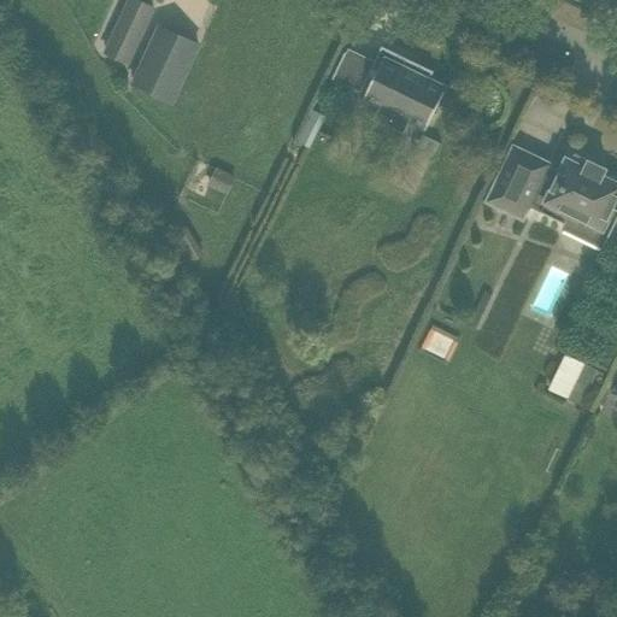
[(125,0),(101,54),(128,66),(156,9),(137,0),(125,0)]
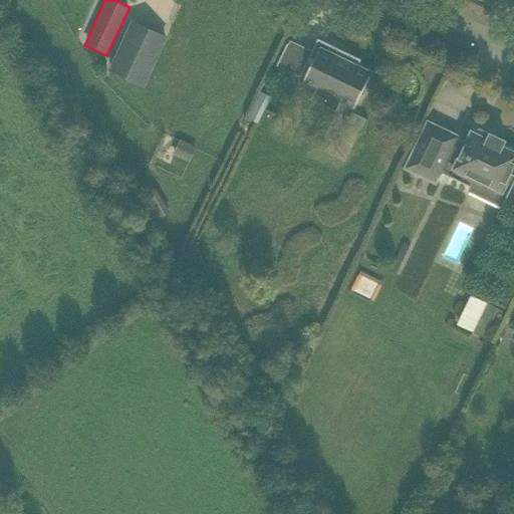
[(110,70),(143,85),(165,37),(134,22),(110,70)]
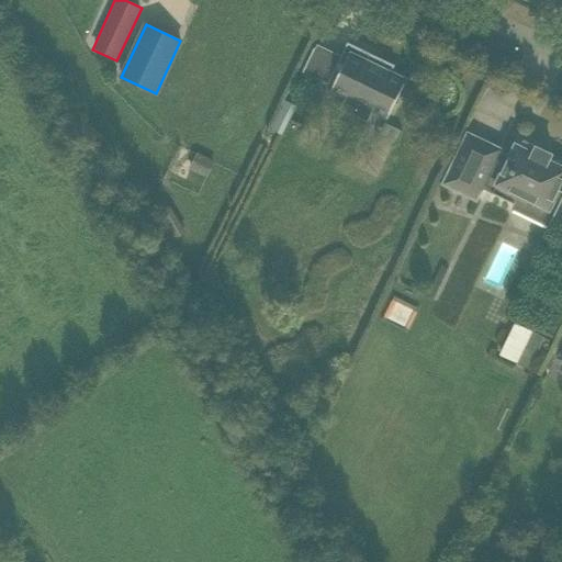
[(330,90),(346,98),(341,107),(368,120),(372,110),(388,117),(408,76),(393,69),(395,64),(348,41),(334,69),(335,70),(336,68),(340,70),(330,90)]
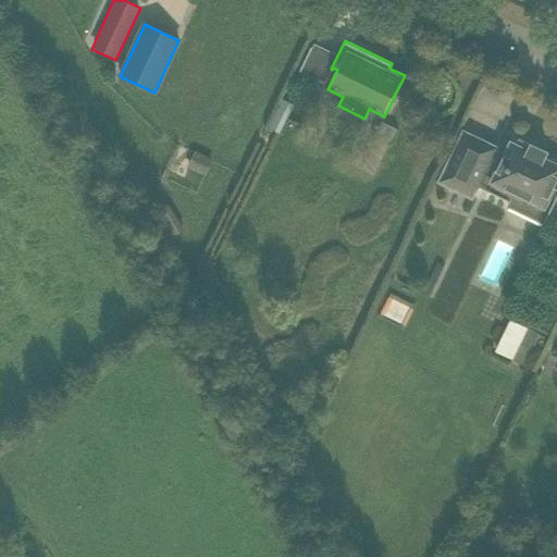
[(267,127),(280,133),(287,118),(273,111),(267,127)]
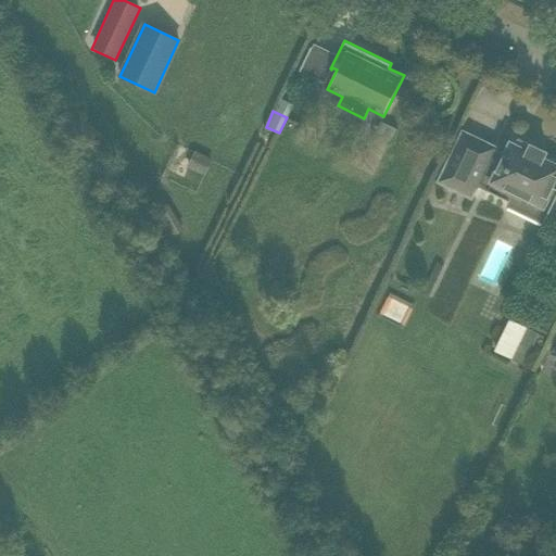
[(381,118),(374,130),(390,141),(397,129),(381,118)]
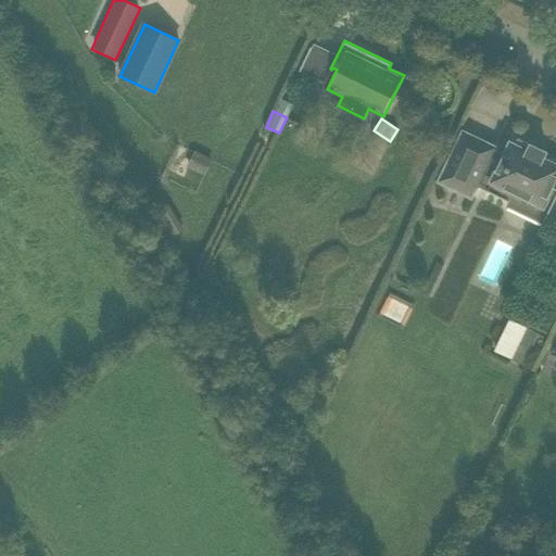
[(529,206),(547,215),(555,197),(555,188),(553,187),(555,179),(555,164),(544,159),(547,152),(518,137),(515,144),(510,142),(504,155),(494,150),(495,147),(464,131),(440,180),(471,196),(478,181),(489,186),(487,190),(508,201),(513,191),(532,201),(529,206)]
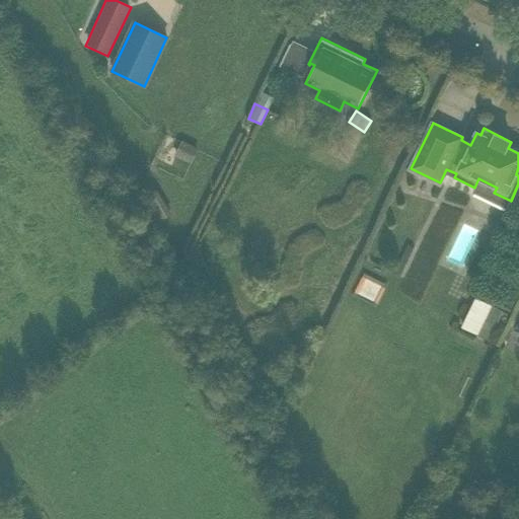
[(182,141),(175,154),(189,161),(196,148),(182,141)]
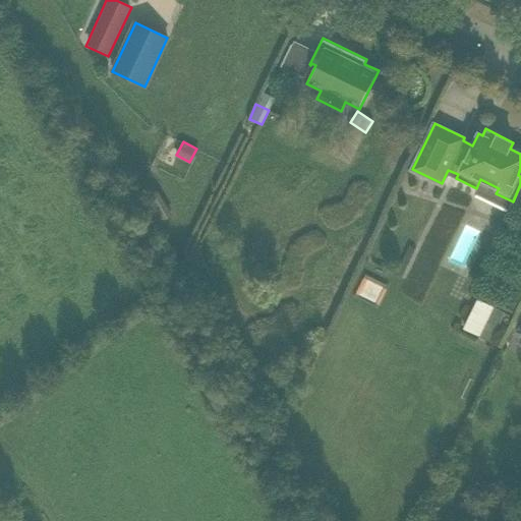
[(363,276),(355,292),(379,303),(387,287),(363,276)]
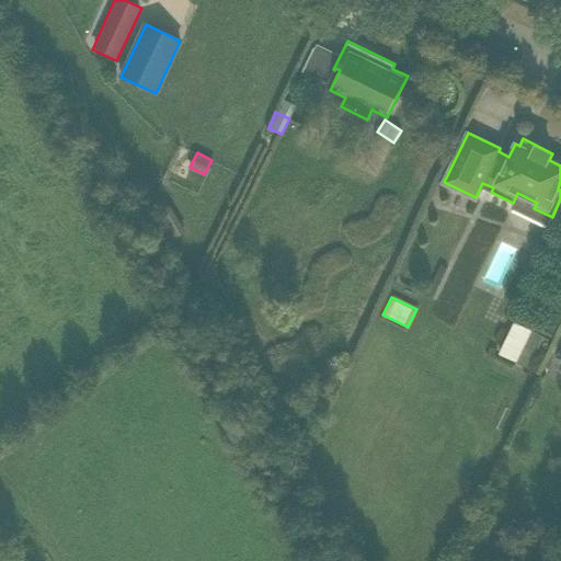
[(511,319),(493,352),(513,362),(529,328),(511,319)]
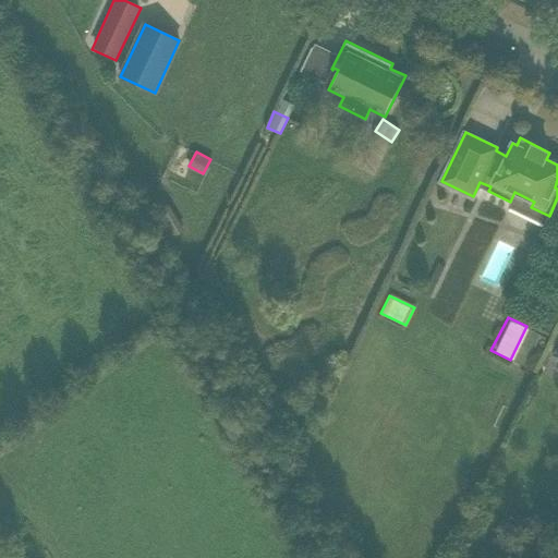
[(516,360),(529,364),(538,332),(525,328),(516,360)]
